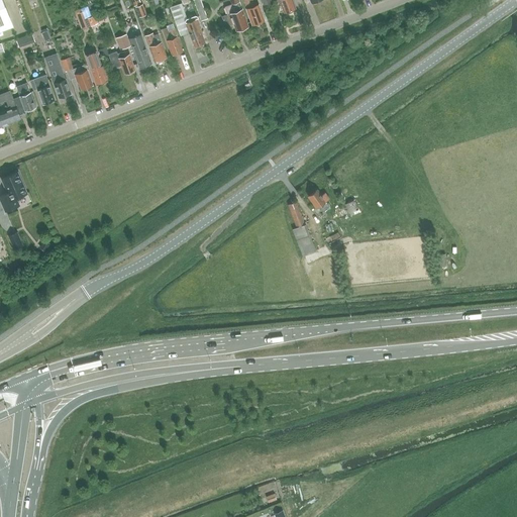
[(0,0),(0,30),(12,25),(2,0),(0,0)]
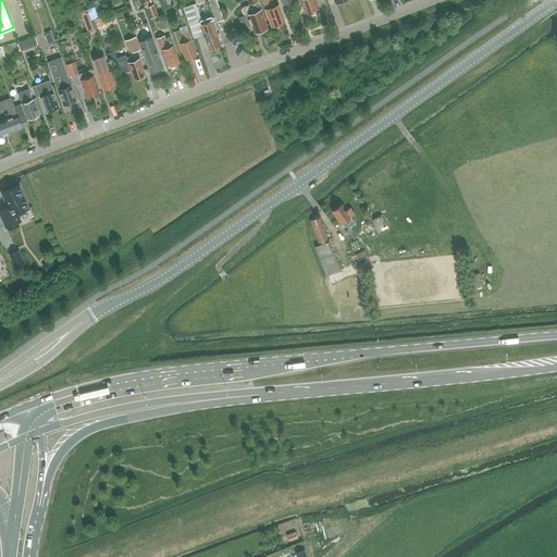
[(169,0),(161,0),(164,10),(171,7),(169,0)]
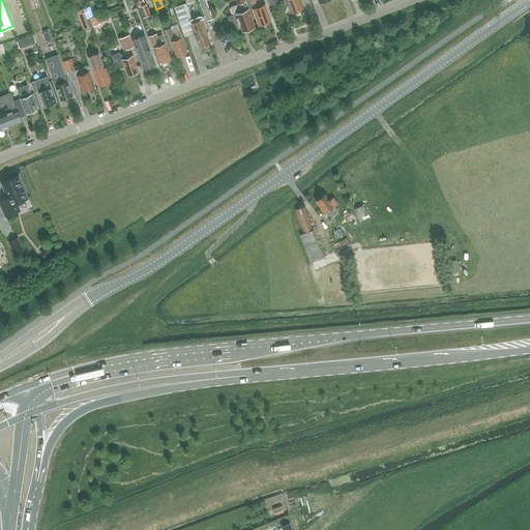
[(198,0),(206,22),(212,19),(205,0),(198,0)]
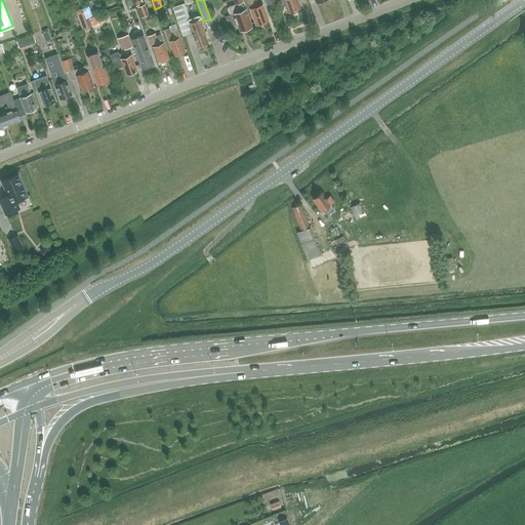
[(252,27),(246,9),(243,1),(242,0),(233,0),(235,4),(228,7),(231,14),(228,15),(232,26),(236,24),(239,32),(252,27)]
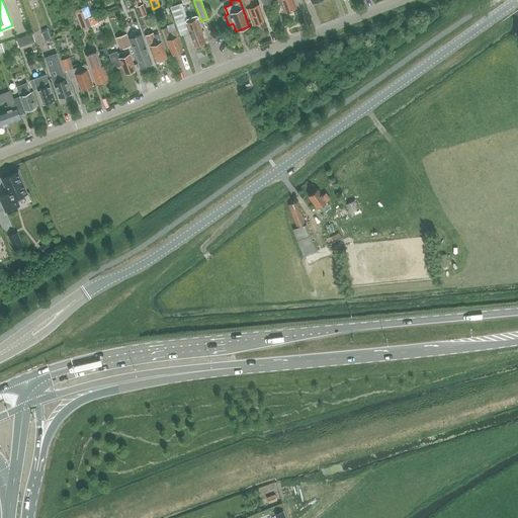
[(243,0),(253,24),(264,20),(259,5),(255,6),(253,0),(243,0)]
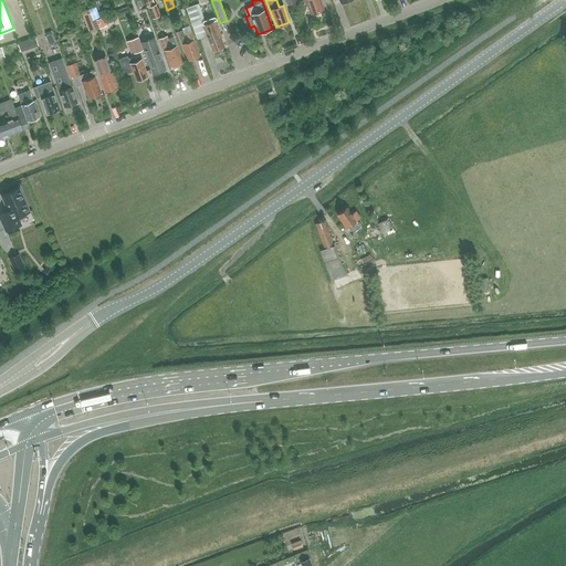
[(285,0),(289,6),(290,4),(296,2),(294,0),(305,0),(311,14),(314,12),(315,14),(320,12),(320,11),(323,9),(320,0),(285,0)]
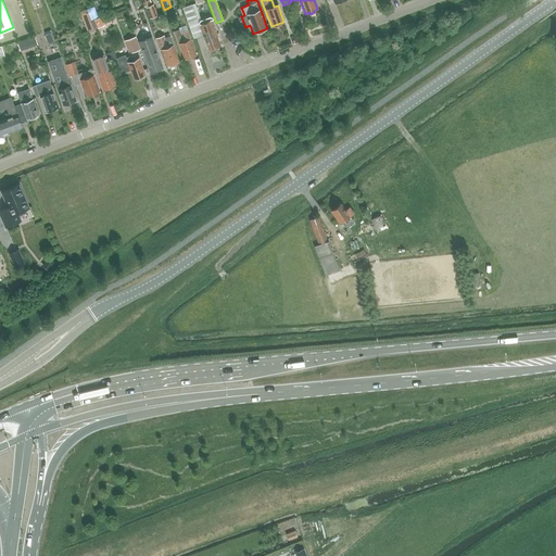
[(141,3),(135,5),(138,17),(146,14),(141,3)]
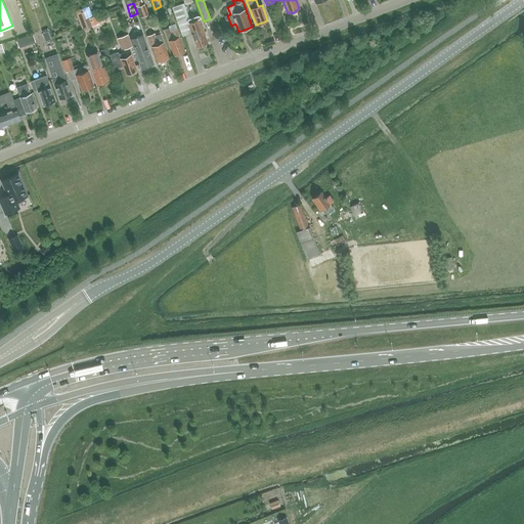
[(144,4),(137,7),(141,17),(148,14),(144,4)]
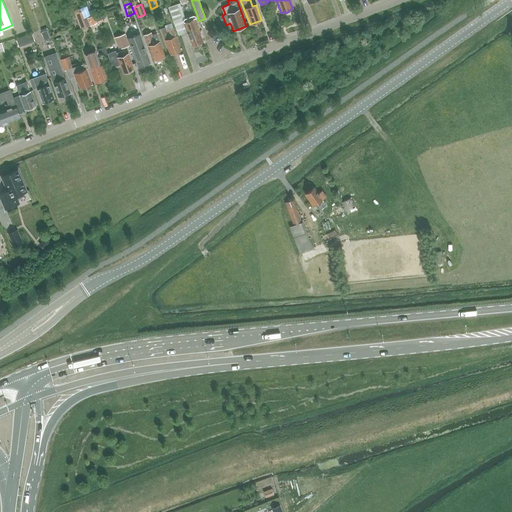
[(177,4),(168,8),(178,35),(185,33),(187,32),(186,29),(185,27),(183,23),(183,21),(183,19),(185,18),(180,4),(177,4)]
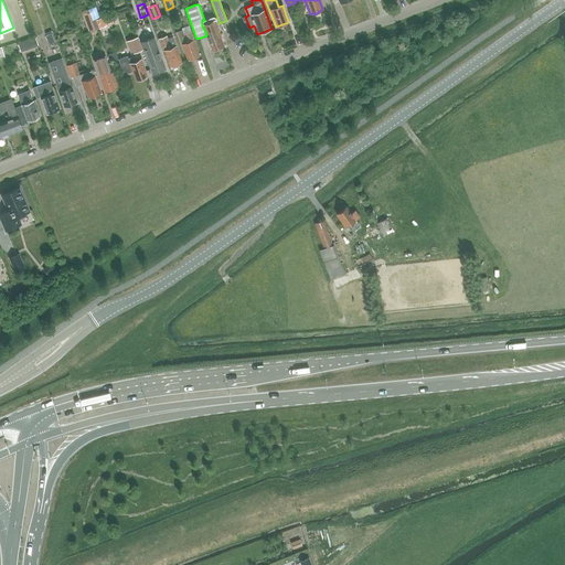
[(96,7),(82,12),(89,33),(98,30),(98,29),(95,21),(95,19),(100,17),(96,7)]
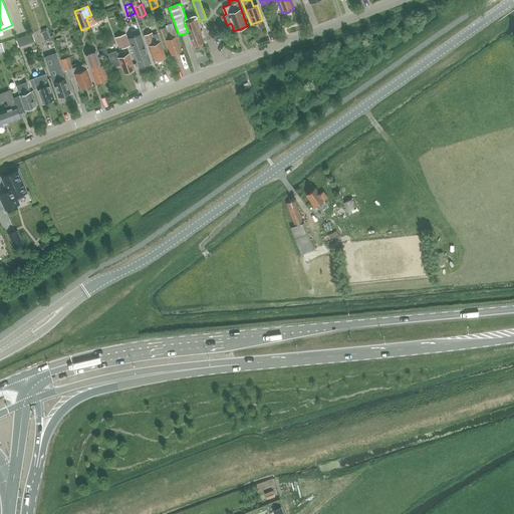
[(184,21),(184,23),(186,27),(187,29),(188,32),(193,46),(204,42),(198,28),(200,27),(196,16),(194,15),(186,18),(184,19),(184,21)]
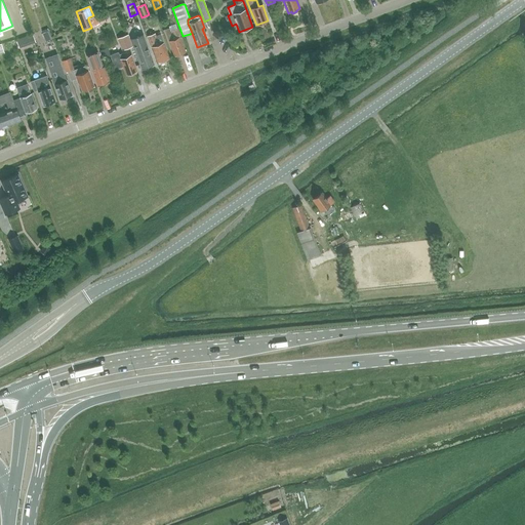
[(96,16),(88,19),(91,27),(99,24),(96,16)]
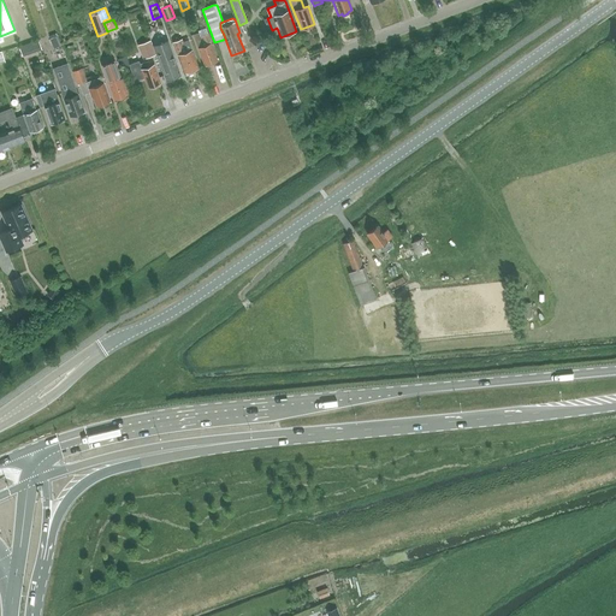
[(218,61),(205,28),(197,30),(199,33),(194,34),(199,47),(197,48),(205,66),(218,61)]
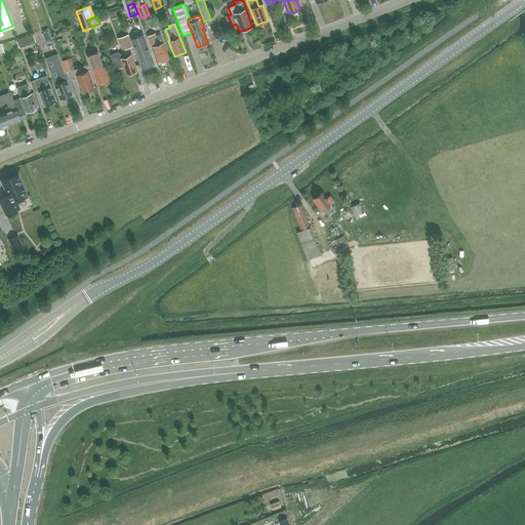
[(49,31),(43,34),(46,41),(52,39),(49,31)]
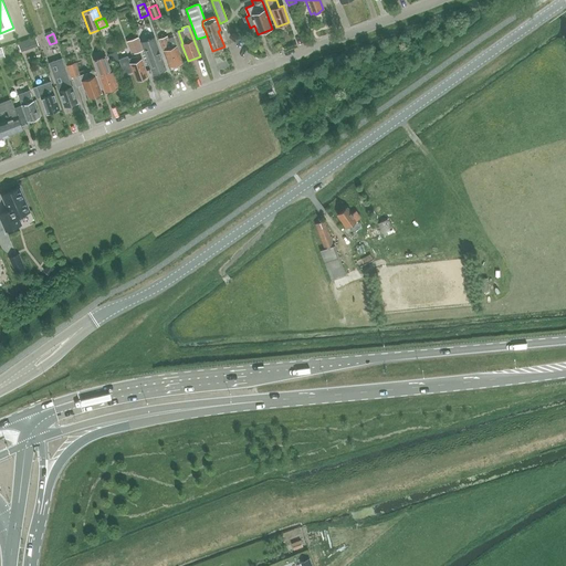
[(155,35),(142,40),(153,72),(166,66),(155,35)]
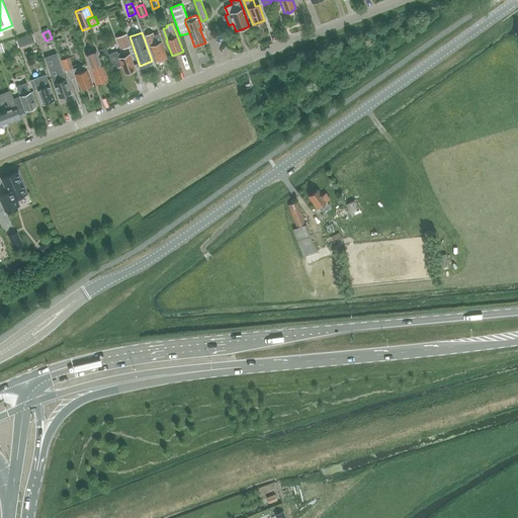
[(153,33),(146,35),(155,60),(157,59),(157,61),(163,59),(163,57),(167,55),(159,33),(154,34),(153,33)]
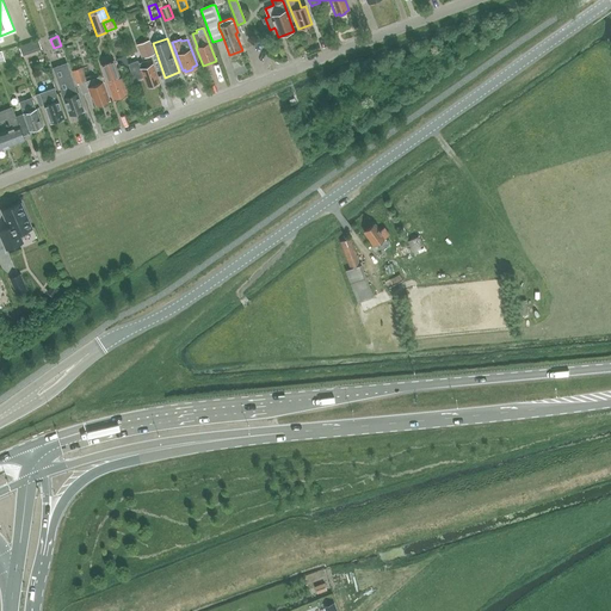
[(150,41),(137,45),(142,59),(155,54),(150,41)]
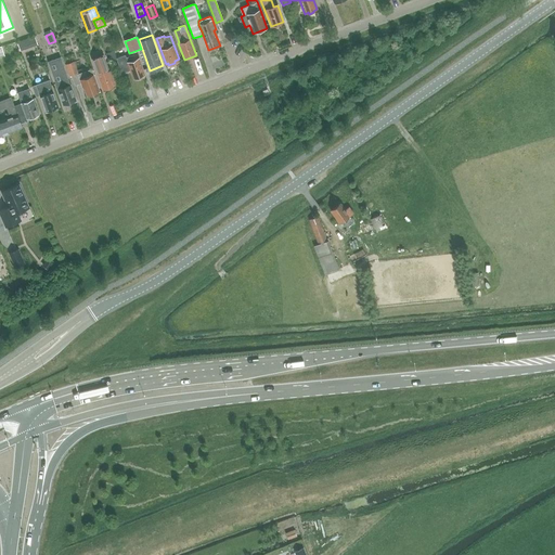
[(24,40),(17,42),(21,51),(27,49),(24,40)]
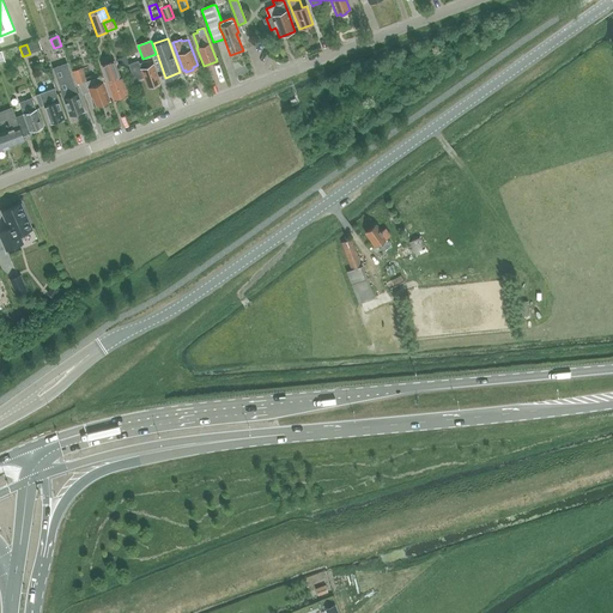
[(121,79),(120,77),(114,61),(101,66),(113,98),(117,97),(120,99),(125,97),(125,96),(127,95),(126,93),(128,92),(123,78),(121,79)]
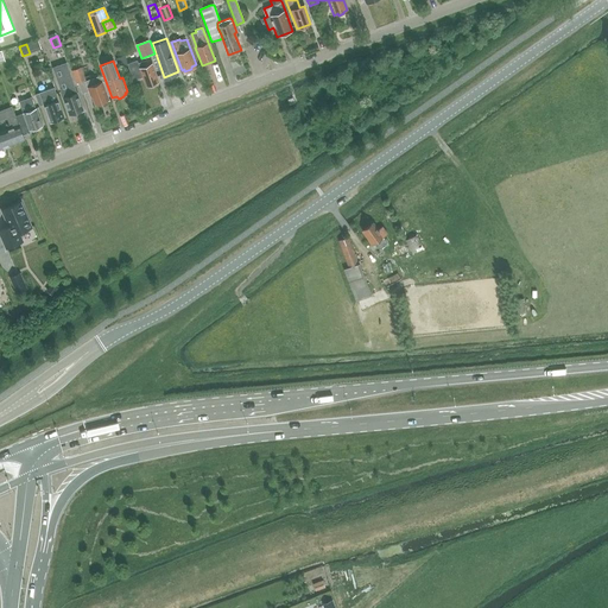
[(147,65),(146,61),(138,63),(137,61),(127,64),(133,81),(141,77),(145,86),(147,86),(149,87),(153,86),(153,84),(158,82),(152,63),(147,65)]
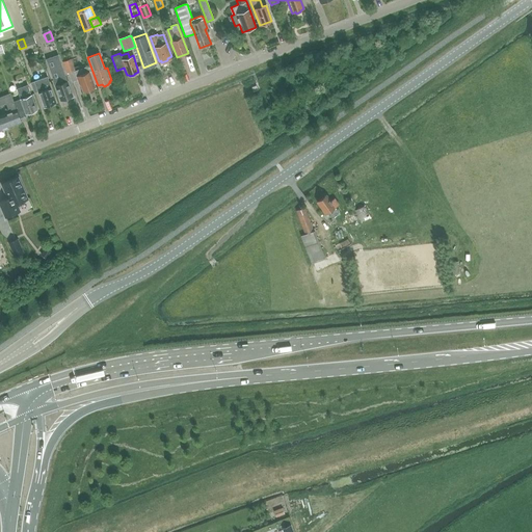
[(57,56),(46,59),(53,81),(60,100),(62,100),(62,101),(68,100),(68,98),(72,97),(67,82),(64,82),(62,77),(64,76),(57,56)]
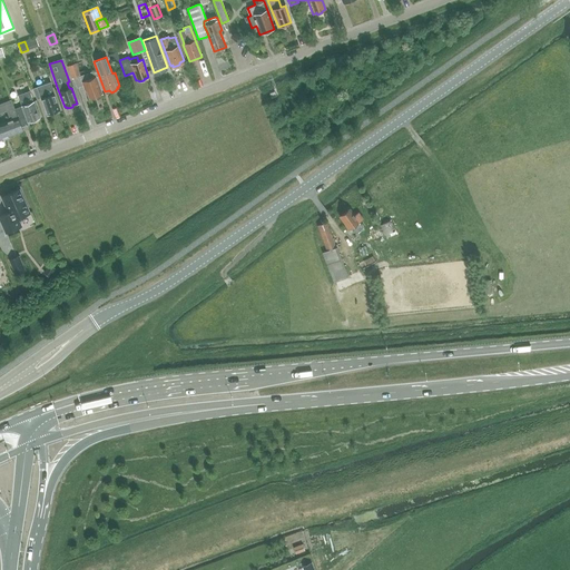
[(76,64),(68,67),(69,70),(71,78),(72,77),(74,77),(79,75),(76,65),(76,64)]
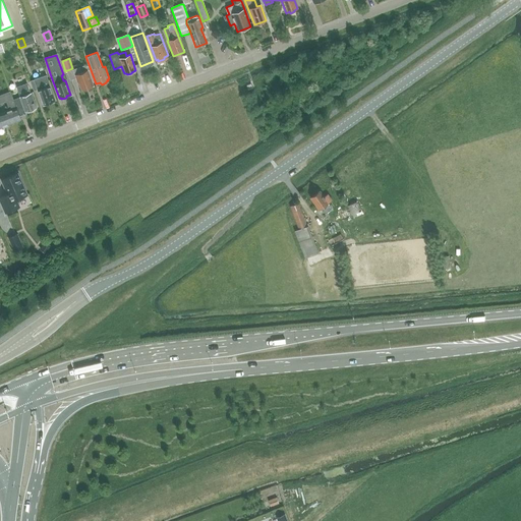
[(85,65),(73,69),(76,78),(77,82),(78,81),(81,91),(94,85),(85,65)]
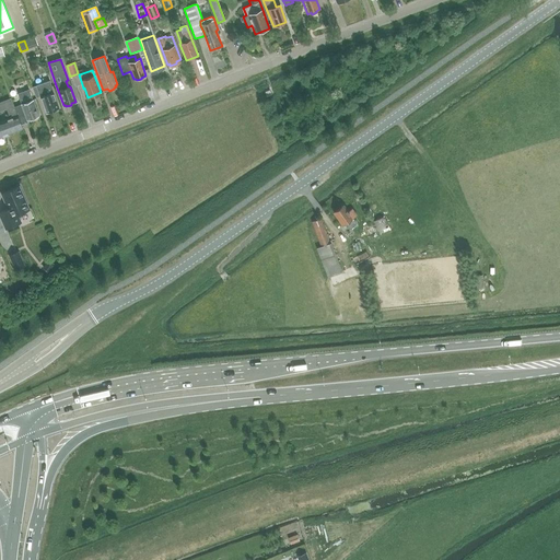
[(49,81),(36,85),(41,96),(46,113),(51,111),(53,112),(58,111),(57,108),(59,107),(51,86),(49,81)]
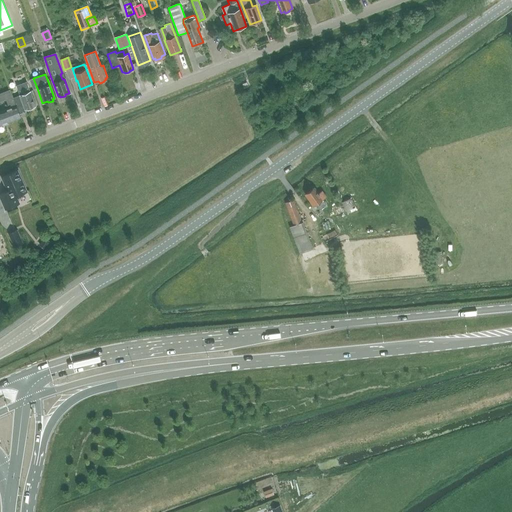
[(13,98),(19,114),(26,111),(25,110),(36,106),(31,91),(30,91),(26,81),(16,85),(20,95),(13,98)]
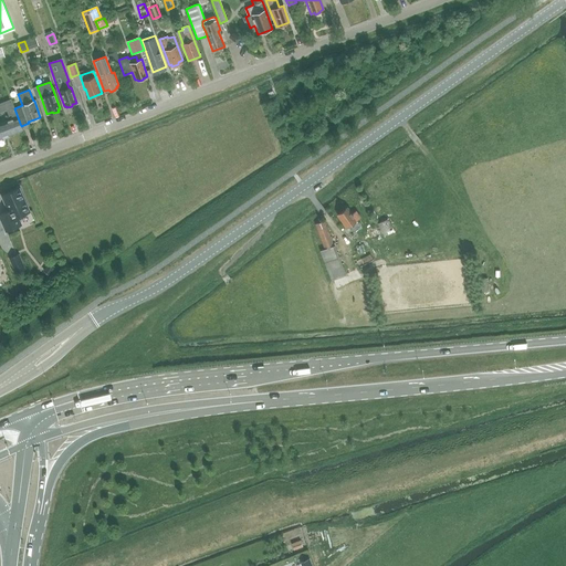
[(21,126),(14,108),(10,98),(0,102),(0,112),(6,109),(9,118),(0,121),(0,138),(23,130),(21,126)]
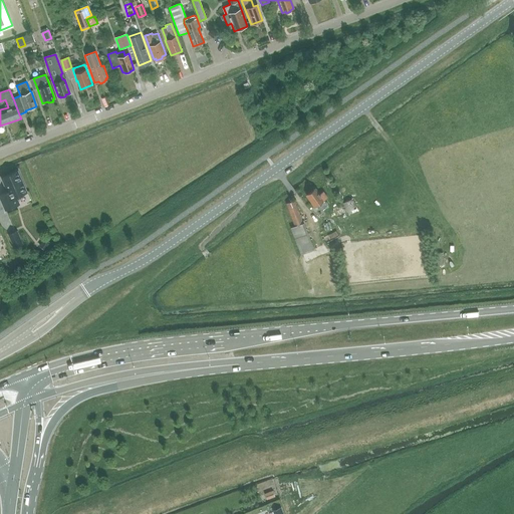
[(26,192),(17,171),(1,178),(7,192),(0,195),(0,199),(5,210),(19,204),(16,197),(26,192)]
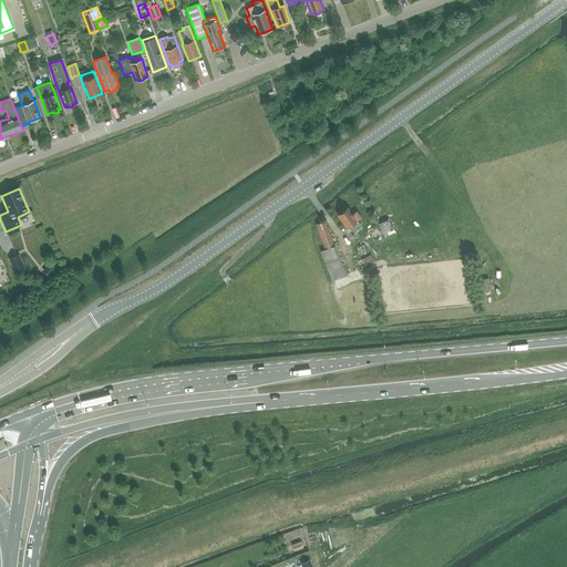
[(338,215),(347,228),(352,224),(356,229),(360,226),(357,222),(361,218),(357,212),(352,215),(348,208),(338,215)]
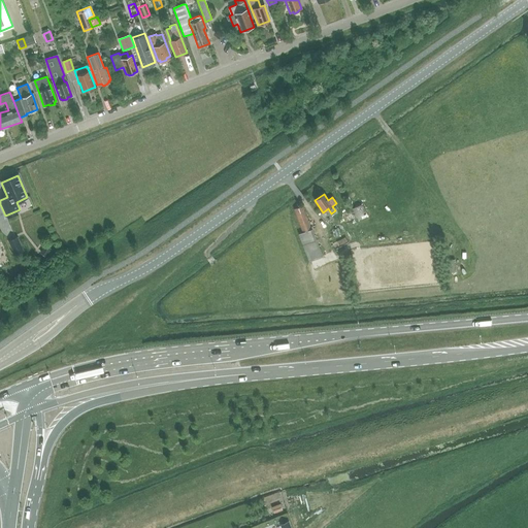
[(320,257),(302,206),(294,209),(302,233),(298,235),(308,261),(320,257)]
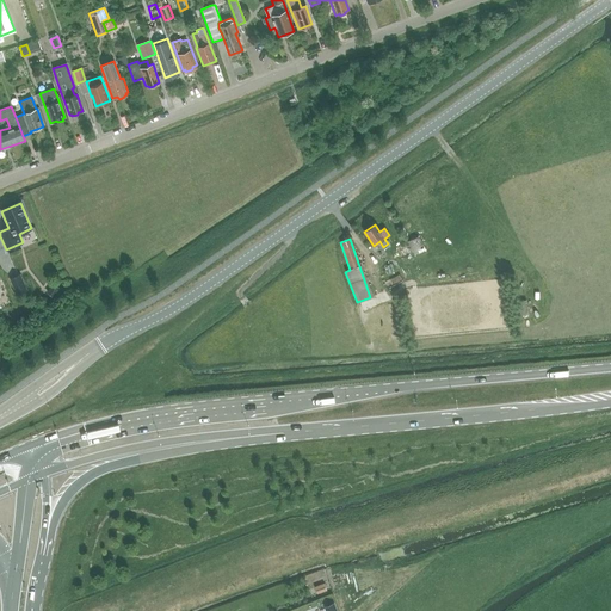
[(20,273),(10,278),(17,295),(28,290),(20,273)]
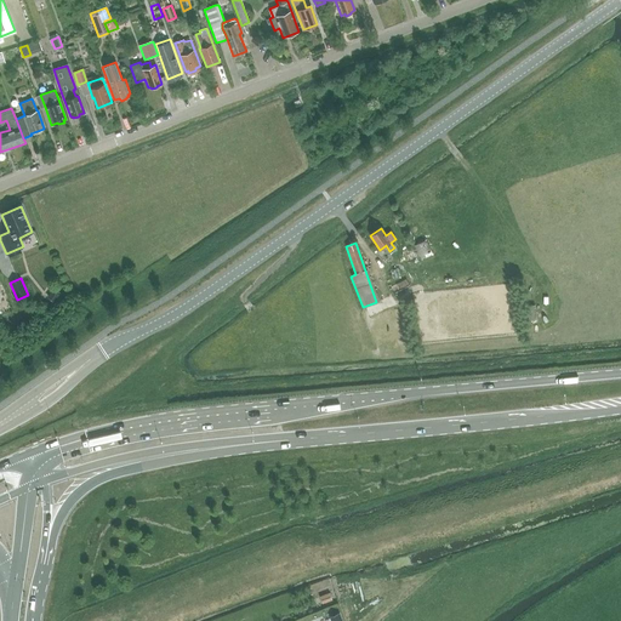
[(320,597),(323,604),(332,600),(330,593),(320,597)]
